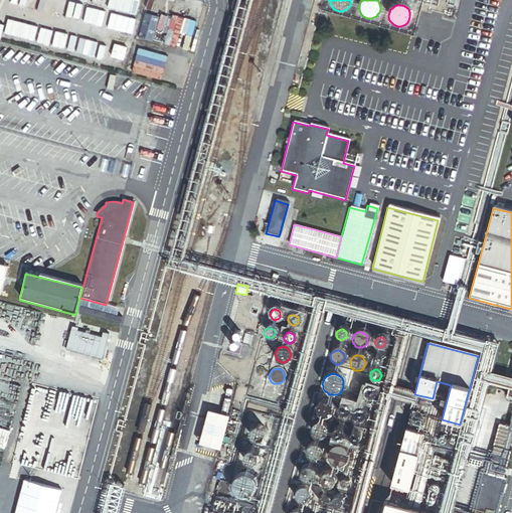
[(370,393),(371,390),(371,388),(370,385),(369,383),(368,381),(366,379),(363,378),(361,378),(358,378),(355,379),(353,381),(352,383),(350,385),(350,388),(350,391),(351,393),(352,395),(354,397),(357,398),(359,399),(362,399),(364,398),(367,397),(369,395),(370,393)]
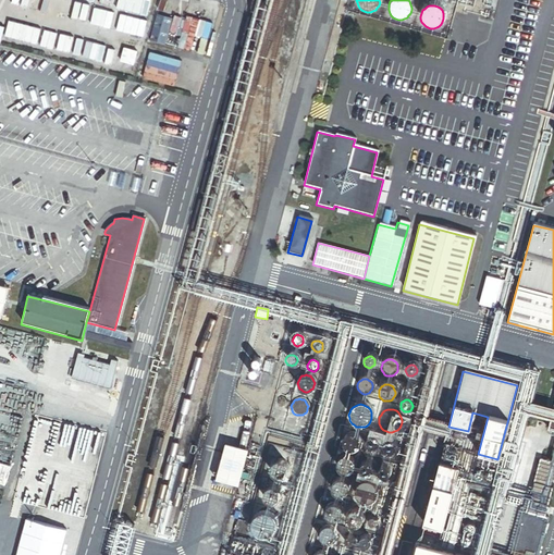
[(358,443),(359,441),(358,439),(357,436),(356,435),(355,434),(353,433),(351,433),(348,433),(346,434),(345,435),(344,436),(343,439),(342,441),(343,443),(343,444),(344,446),(346,447),(347,448),(349,449),(352,449),(354,448),(355,447),(357,446),(358,444),(358,443)]
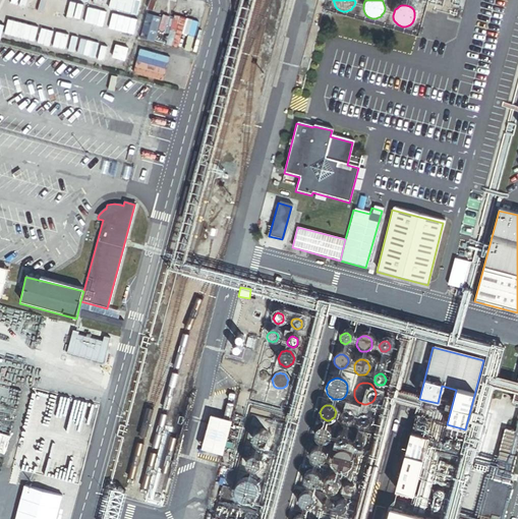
[(352,418),(353,417),(353,415),(353,414),(353,413),(352,411),(352,410),(350,409),(349,409),(348,409),(346,409),(345,409),(344,410),(343,411),(342,413),(342,414),(342,415),(343,417),(343,418),(344,419),(346,419),(347,420),(348,420),(350,419),(351,419),(352,418)]
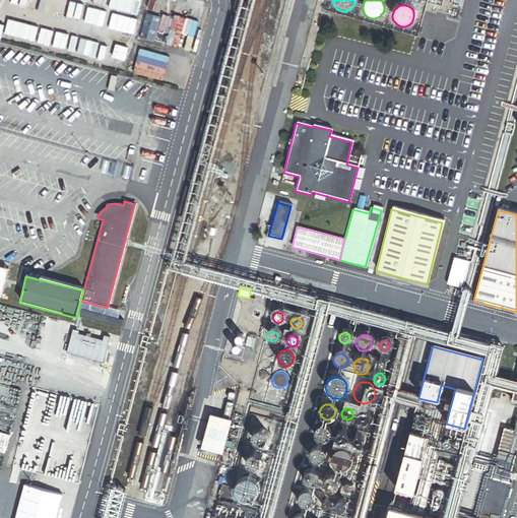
[(368,422),(369,419),(369,418),(370,417),(369,415),(369,414),(368,413),(367,412),(365,412),(364,411),(363,412),(361,412),(360,413),(359,414),(359,415),(359,417),(359,418),(359,419),(360,422),(361,422),(362,423),(363,423),(365,423),(366,423),(367,422),(368,422)]
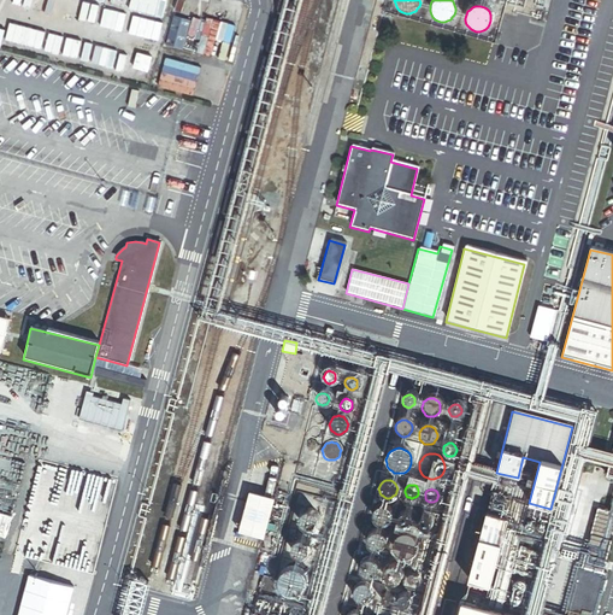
[(263,538),(273,498),(248,492),(239,531),(263,538)]
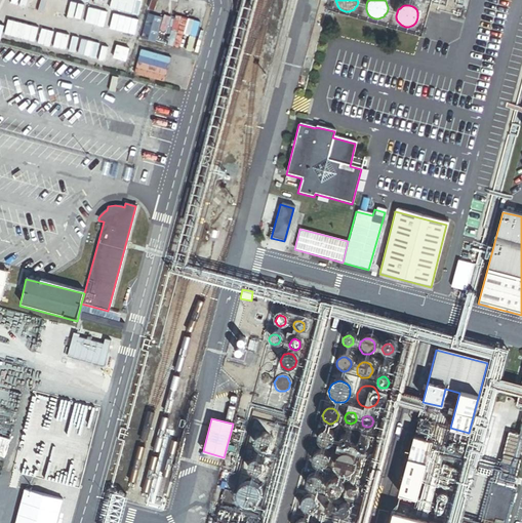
[(332,438),(332,437),(332,435),(331,433),(330,432),(328,430),(327,430),(325,429),(323,430),(321,430),(320,432),(318,433),(318,435),(317,437),(317,438),(318,440),(319,442),(320,443),(322,444),(324,444),(326,444),(328,444),(329,443),(331,442),(332,440),(332,438)]
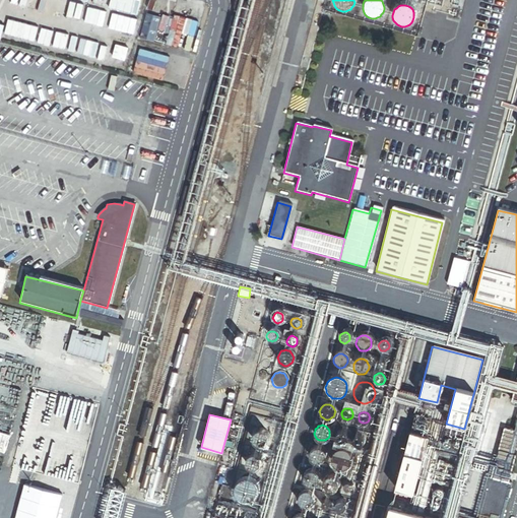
[(345,441),(346,440),(346,438),(346,437),(346,436),(346,434),(345,433),(344,433),(342,432),(341,432),(339,432),(338,433),(337,433),(336,434),(336,436),(335,437),(335,438),(336,440),(337,441),(338,442),(339,443),(340,443),(342,443),(343,443),(344,442),(345,441)]
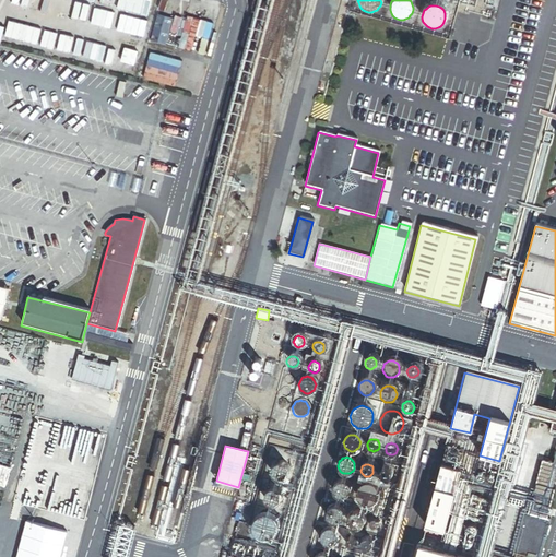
[(541,556),(549,521),(544,520),(555,475),(555,467),(541,464),(527,516),(523,514),(512,556),(541,556)]
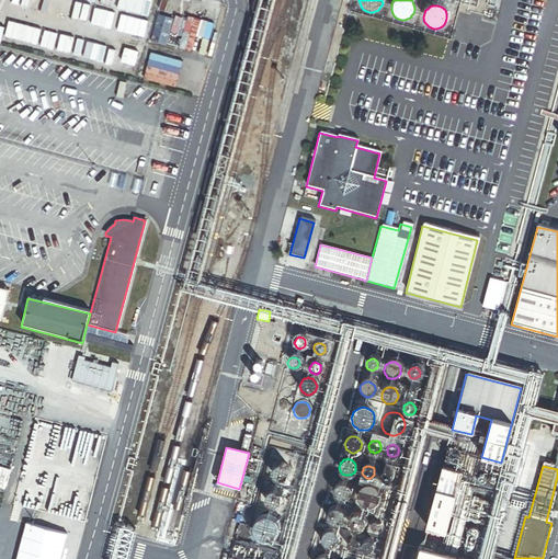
[(284,482),(286,481),(288,480),(289,477),(289,475),(289,472),(288,470),(286,469),(284,468),(282,467),(280,468),(277,469),(275,471),(274,474),(274,476),(275,479),(276,481),(279,482),(282,483),(284,482)]
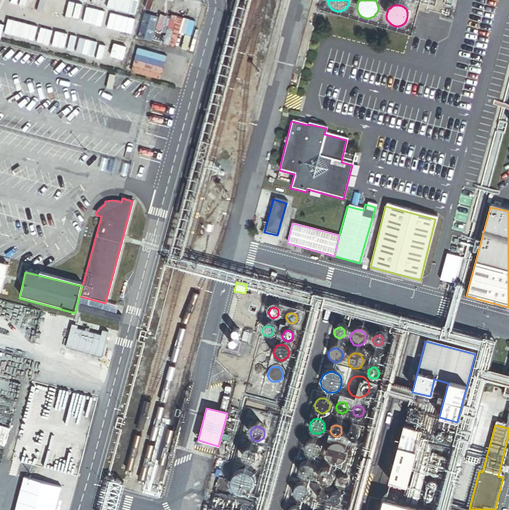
[(407,488),(420,431),(402,427),(389,483),(407,488)]
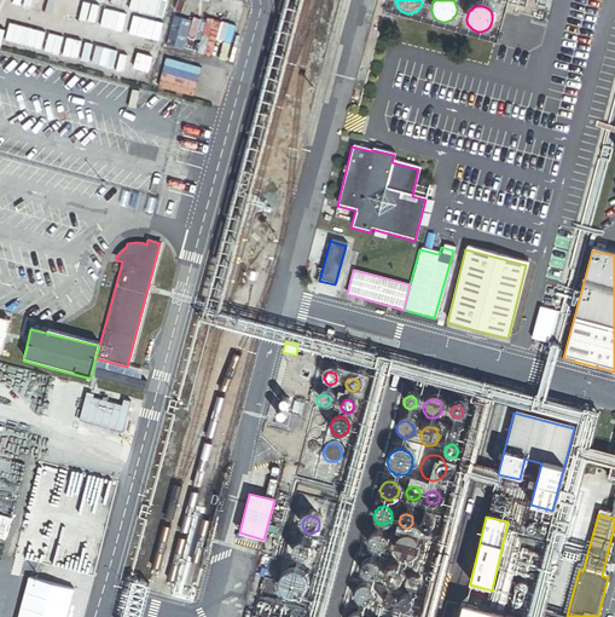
[(430,530),(431,529),(431,526),(431,525),(431,524),(430,522),(429,520),(428,519),(427,519),(425,519),(423,519),(422,519),(421,520),(419,522),(418,523),(418,525),(418,526),(419,529),(419,530),(421,531),(423,531),(424,532),(425,532),(427,531),(429,531),(430,530)]
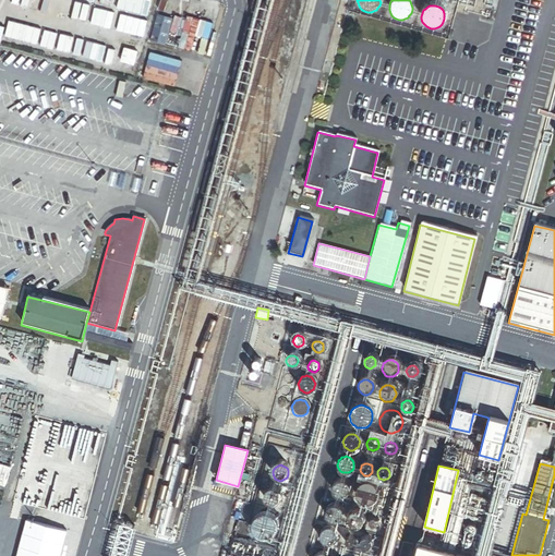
[(484,476),(483,475),(482,473),(481,473),(479,473),(478,473),(477,474),(475,475),(475,478),(475,479),(477,481),(478,482),(479,482),(481,482),(482,481),(483,480),(484,479),(484,476)]
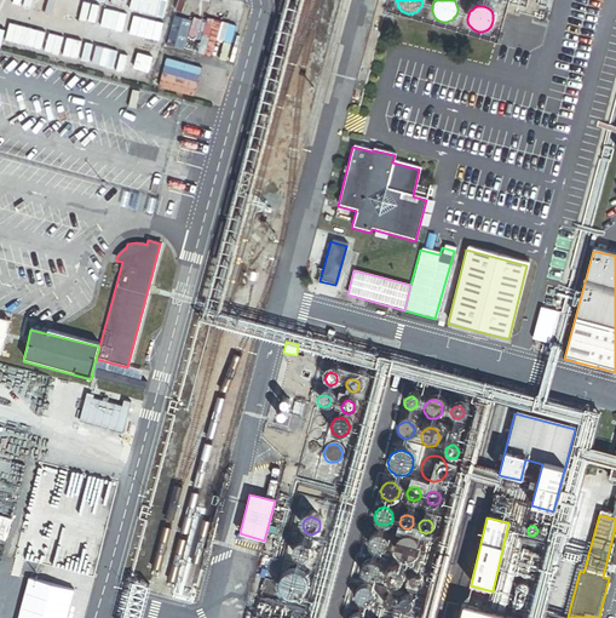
[(547,532),(547,531),(546,530),(543,528),(542,528),(540,528),(539,530),(537,531),(537,533),(537,534),(539,537),(540,538),(542,538),(543,538),(546,537),(547,536),(547,534),(547,532)]
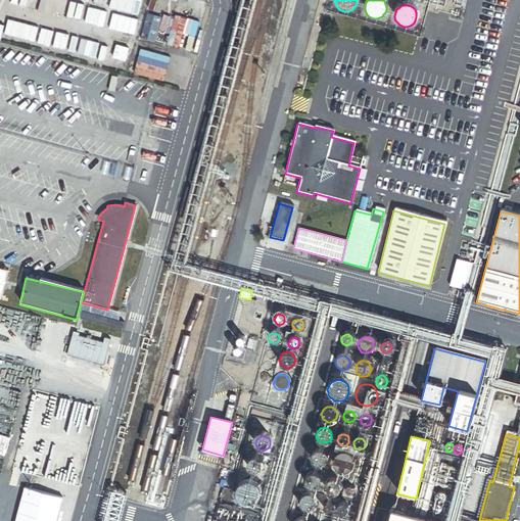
[(326,459),(326,457),(326,455),(325,453),(324,452),(323,451),(321,450),(319,450),(317,450),(315,451),(314,452),(312,453),(312,455),(311,457),(311,458),(312,460),(313,462),(314,463),(316,464),(318,465),(320,465),(322,464),(323,463),(325,462),(326,461),(326,459)]
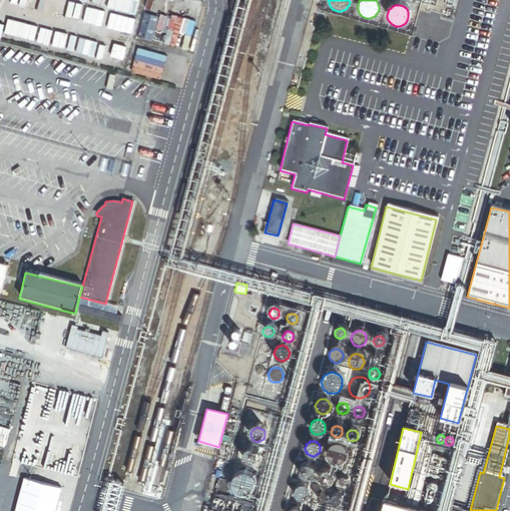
[(347,456),(348,453),(348,451),(348,448),(347,446),(345,444),(343,442),(340,441),(338,441),(335,441),(333,442),(330,444),(329,446),(328,448),(327,451),(327,453),(328,456),(330,458),(332,460),(334,461),(336,462),(339,462),(342,461),(344,460),(346,458),(347,456)]
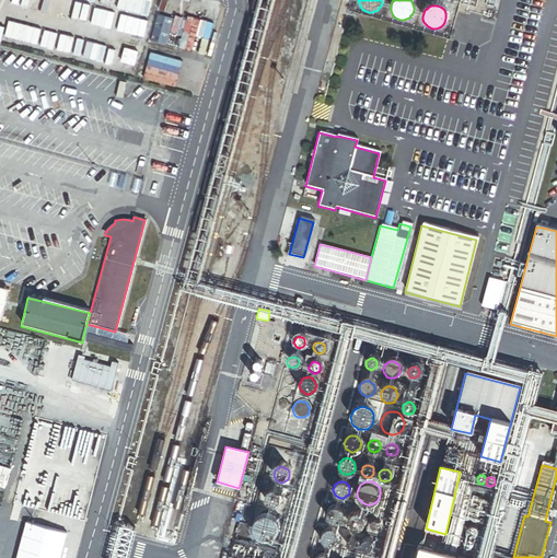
[(277,508),(279,506),(279,504),(280,502),(279,500),(278,498),(277,496),(275,496),(273,496),(270,496),(268,497),(267,499),(266,501),(267,503),(267,506),(269,507),(270,508),(273,509),(275,509),(277,508)]
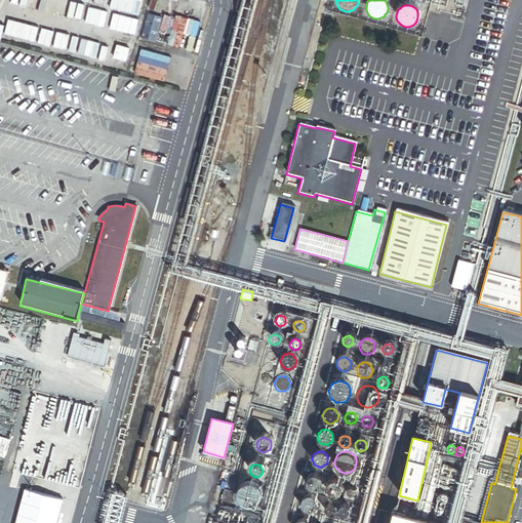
[(321,483),(321,481),(321,479),(320,477),(319,476),(318,475),(316,474),(314,474),(312,474),(310,475),(309,476),(308,477),(307,479),(306,481),(306,483),(307,484),(308,486),(309,487),(311,488),(313,489),(315,489),(317,488),(318,488),(320,486),(321,485),(321,483)]
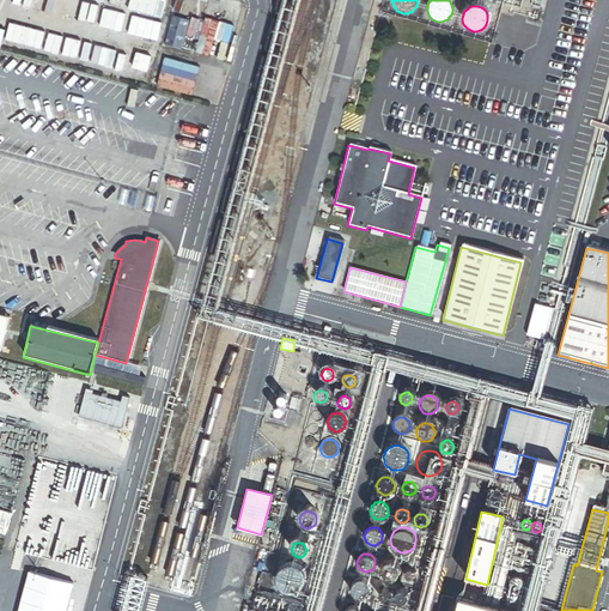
[(399,572),(399,569),(399,567),(397,564),(396,563),(394,562),(393,561),(390,561),(388,561),(385,562),(384,563),(382,564),(381,567),(381,569),(381,572),(382,573),(383,575),(384,576),(387,578),(389,579),(391,579),(393,578),(395,576),(396,575),(399,573),(399,572)]
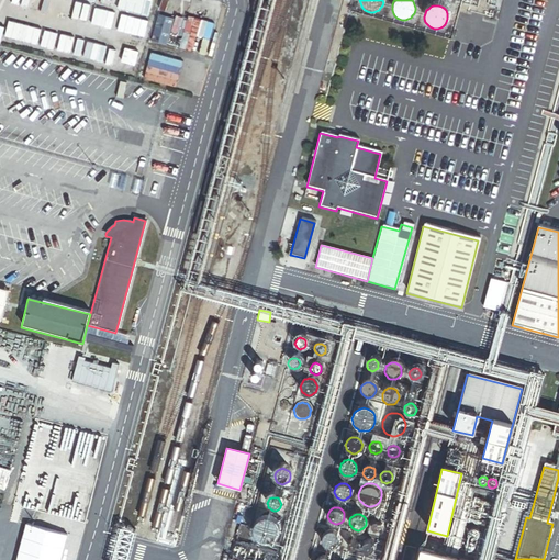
[(271,545),(276,542),(278,539),(279,536),(279,532),(278,528),(276,526),(274,524),(270,522),(266,522),(263,523),(259,525),(257,528),(256,533),(256,536),(258,540),(260,542),(264,545),(268,545),(271,545)]
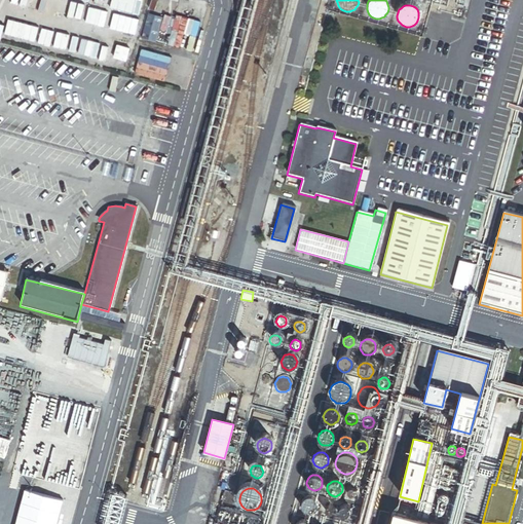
[(55,523),(62,503),(22,493),(13,523),(55,523)]
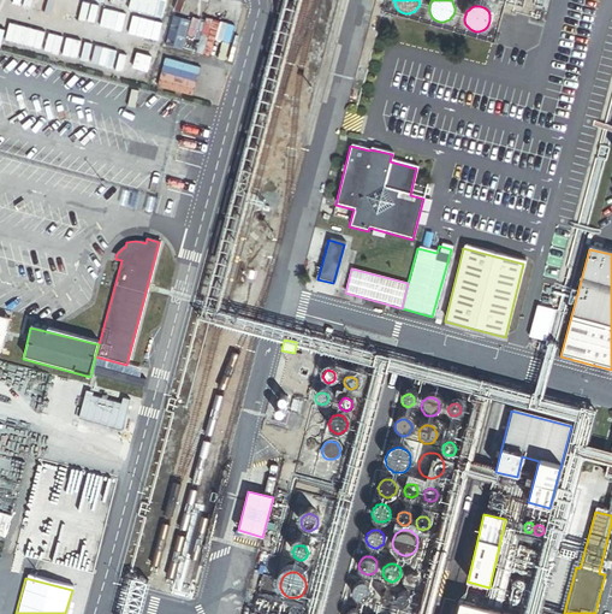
[(370,592),(370,590),(369,589),(369,586),(367,584),(366,583),(363,583),(361,582),(358,583),(356,583),(355,584),(354,586),(352,588),(352,590),(352,592),(352,595),(354,597),(356,598),(357,600),(360,600),(362,600),(364,600),(367,598),(368,597),(369,595),(370,592)]
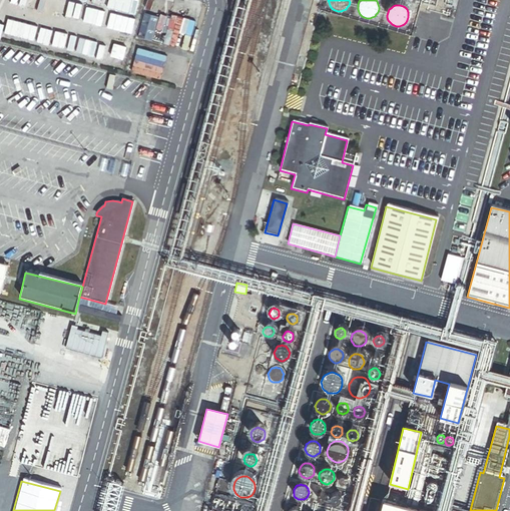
[(437,489),(437,487),(436,485),(435,484),(433,484),(431,484),(430,484),(428,486),(428,487),(427,489),(428,491),(429,492),(431,493),(432,493),(434,493),(436,492),(437,490),(437,489)]
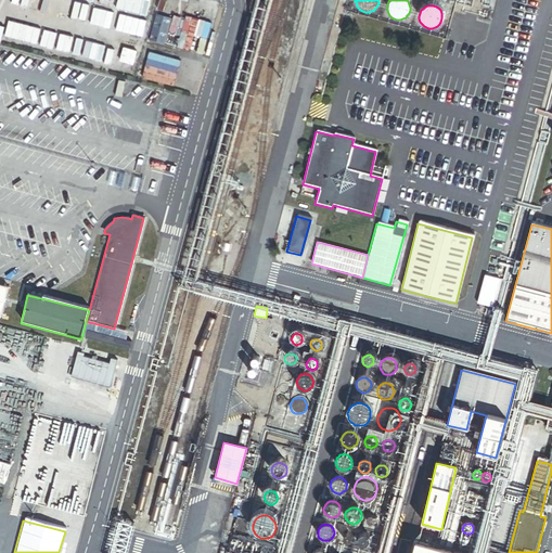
[(436,535),(437,529),(422,526),(421,531),(436,535)]
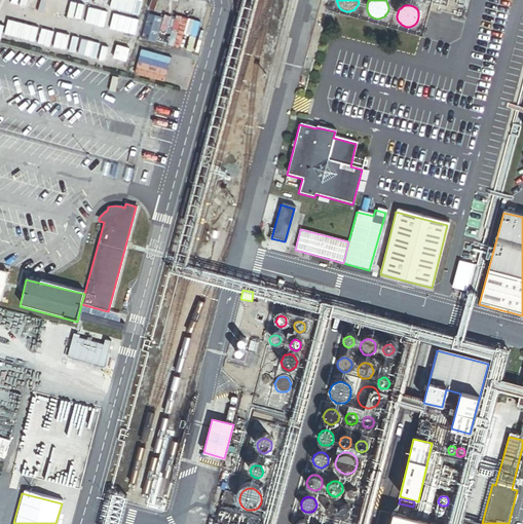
[(348,516),(349,514),(350,513),(350,512),(349,510),(349,509),(348,508),(347,507),(345,507),(344,506),(343,507),(341,507),(340,508),(339,509),(339,510),(339,512),(339,513),(339,514),(340,515),(341,516),(342,517),(343,517),(345,517),(346,517),(347,516),(348,516)]
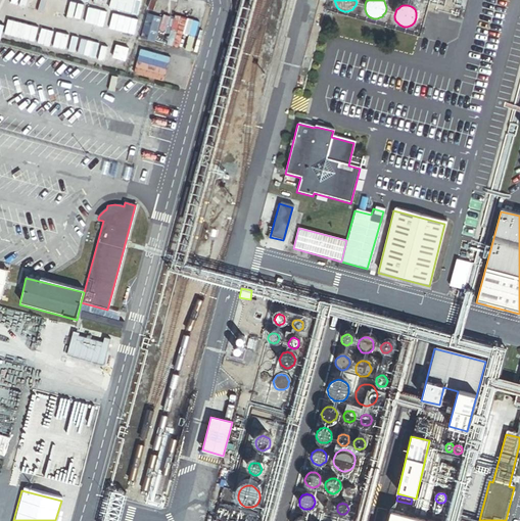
[(425,520),(391,512),(389,520),(425,520)]
